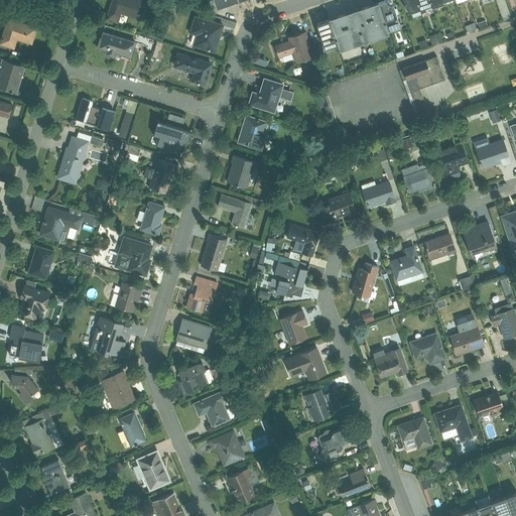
[(141,21),(146,3),(136,0),(116,0),(117,1),(114,0),(113,0),(106,20),(118,23),(121,15),(141,21)]
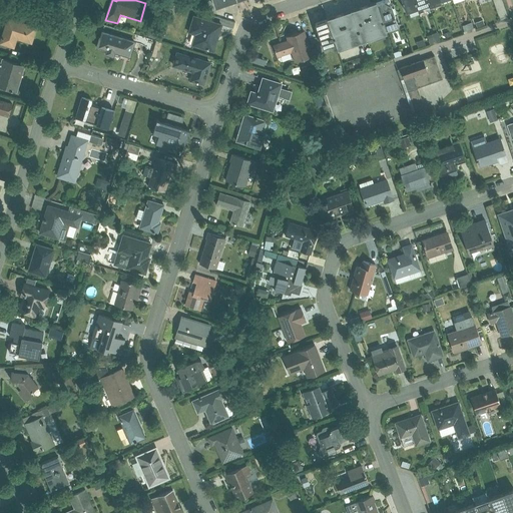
[(385,30),(398,26),(391,6),(392,4),(390,3),(389,0),(388,0),(385,1),(385,2),(384,2),(376,4),(385,30)]
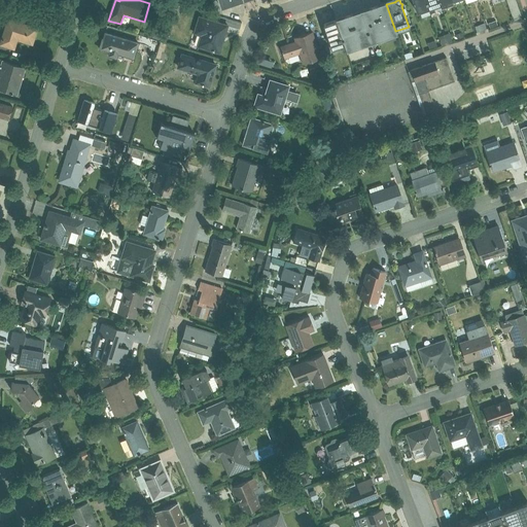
[(412,0),(417,13),(428,10),(425,0),(412,0)]
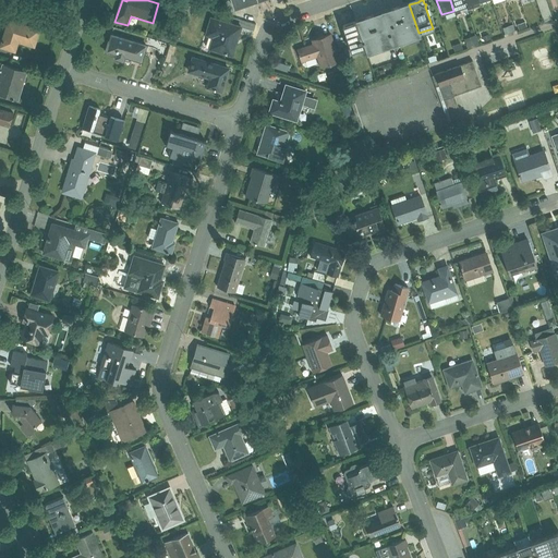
[(466,8),(463,0),(450,0),(453,11),(456,14),(468,10),(466,8)]
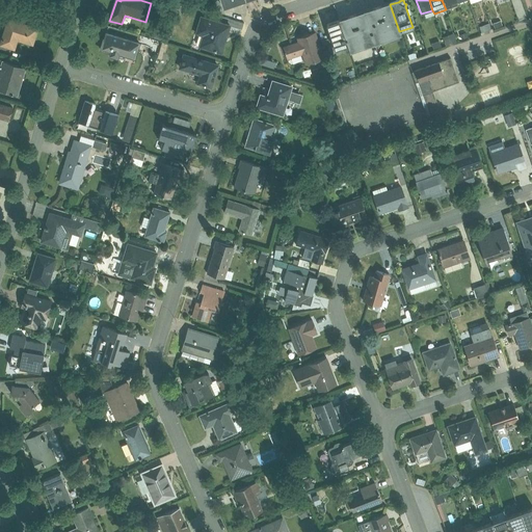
[(399,31),(390,4),(377,8),(389,40),(401,35),(399,31)]
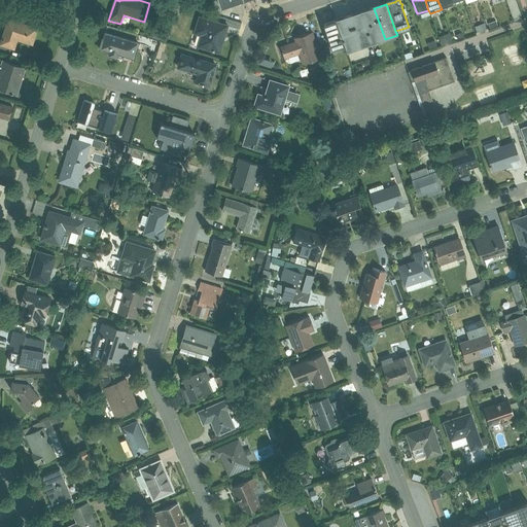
[(373,43),(385,39),(374,8),(361,12),(373,43)]
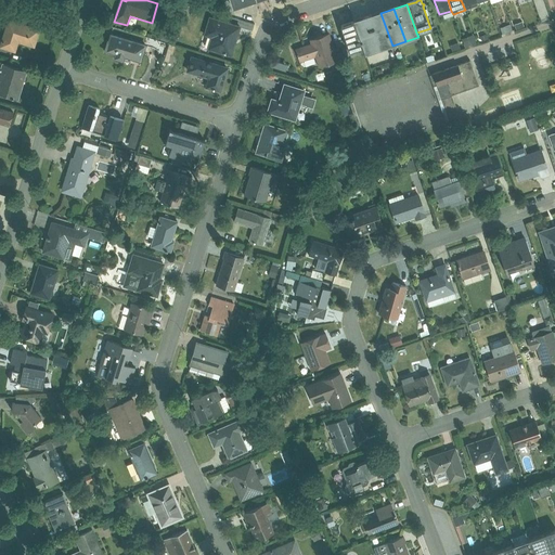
[(392,46),(381,13),(366,18),(377,51),(392,46)]
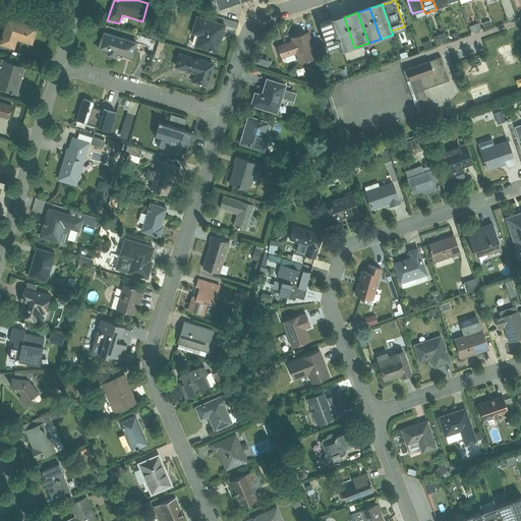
[(194,47),(217,54),(225,26),(196,17),(191,35),(197,37),(194,47)]
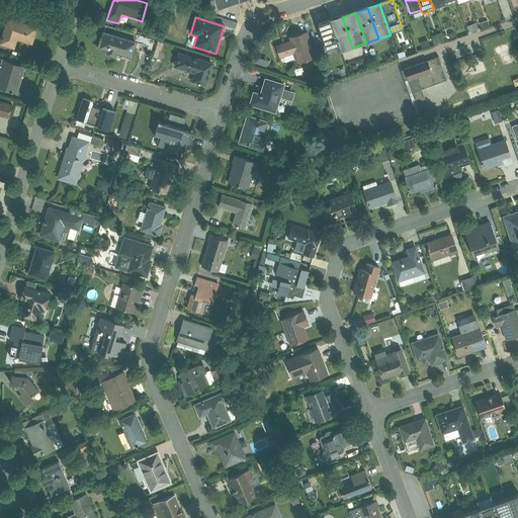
[(341,52),(352,48),(342,17),(330,21),(340,49),(341,52)]
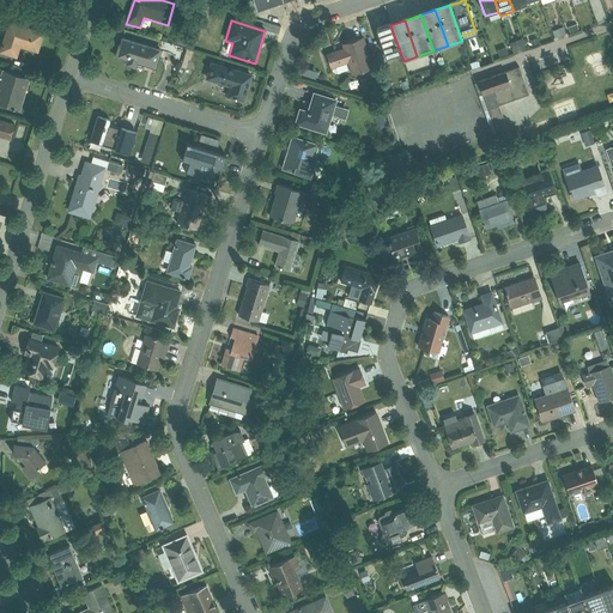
[(37,53),(43,35),(8,23),(0,49),(0,54),(17,60),(20,48),(37,53)]
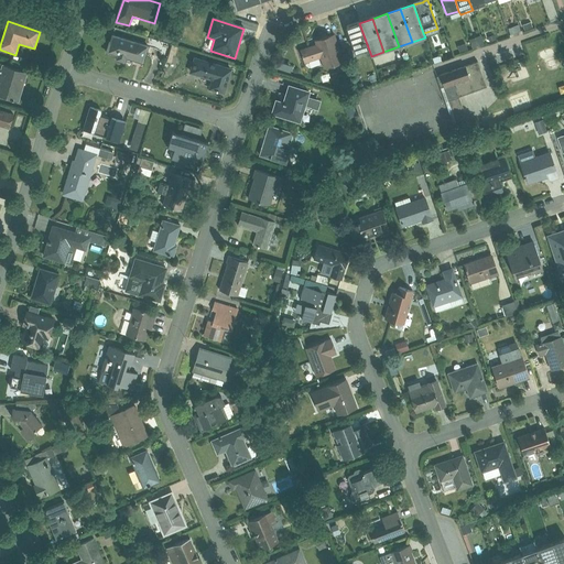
[(370,53),(359,23),(346,28),(357,58),(370,53)]
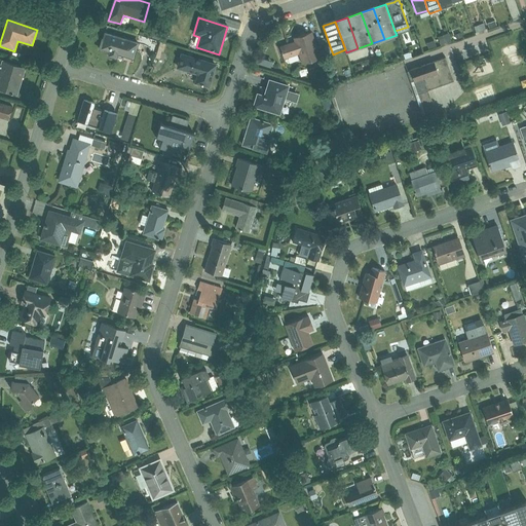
[(484,25),(474,28),(476,34),(475,34),(476,37),(488,32),(487,30),(486,30),(484,25)]
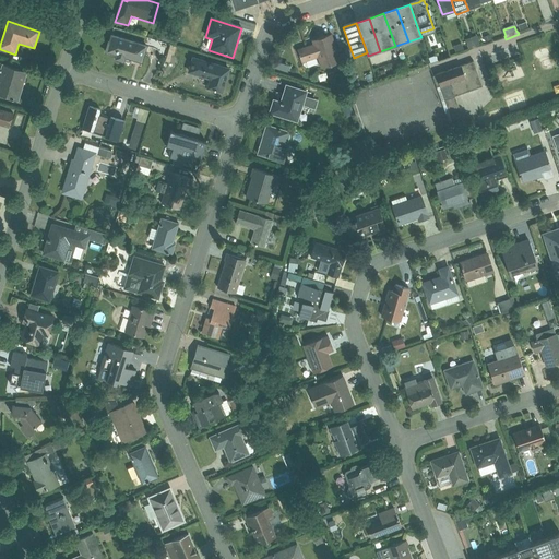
[(174,37),(164,34),(162,42),(171,45),(174,37)]
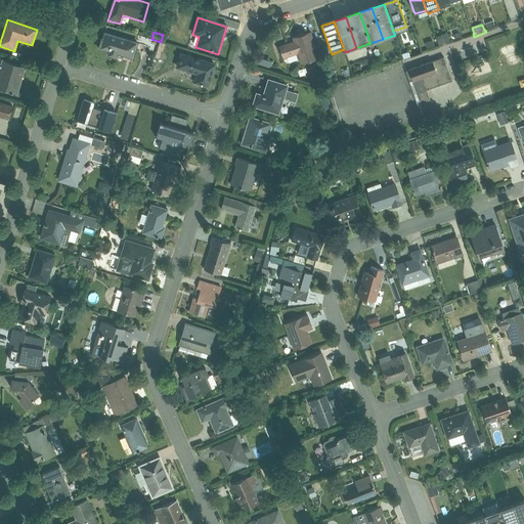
[(301,66),(319,58),(311,33),(293,39),(294,43),(279,48),(284,59),(298,55),(301,66)]
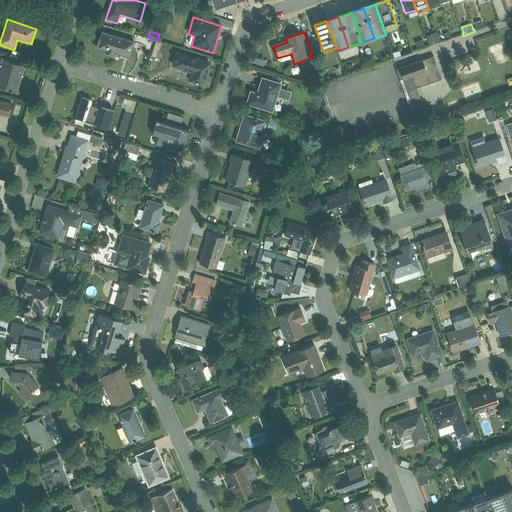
[(129,58),(134,43),(103,33),(101,39),(100,39),(97,49),(106,52),(105,55),(113,57),(114,53),(129,58)]
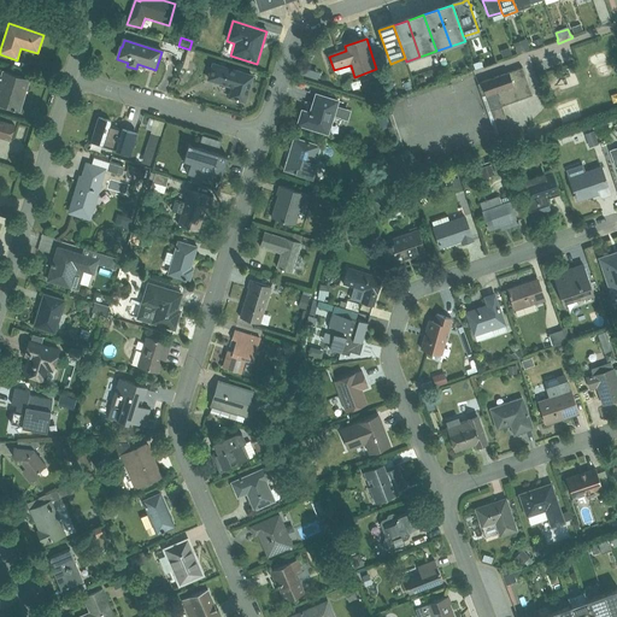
[(527,40),(513,43),(517,54),(530,51),(527,40)]
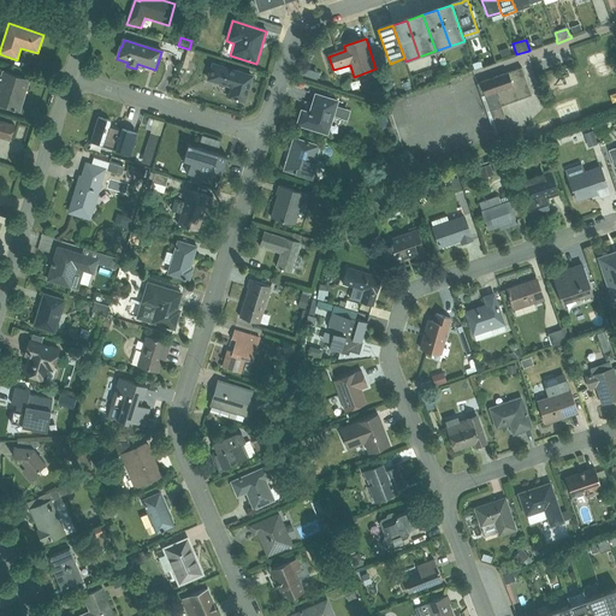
[(509,48),(501,51),(503,60),(511,58),(509,48)]
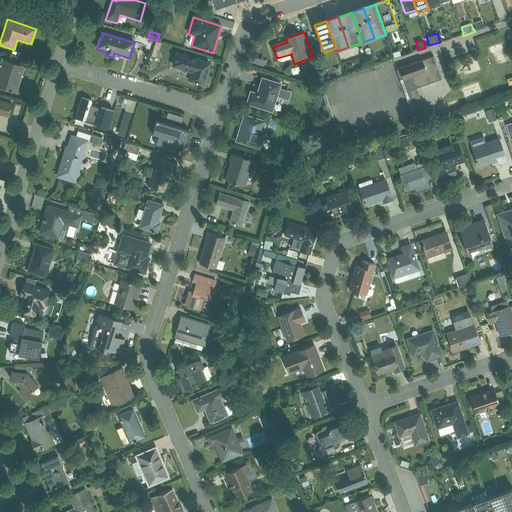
[(198,84),(203,85),(209,64),(177,54),(173,66),(193,73),(191,81),(196,83),(195,83),(198,84)]
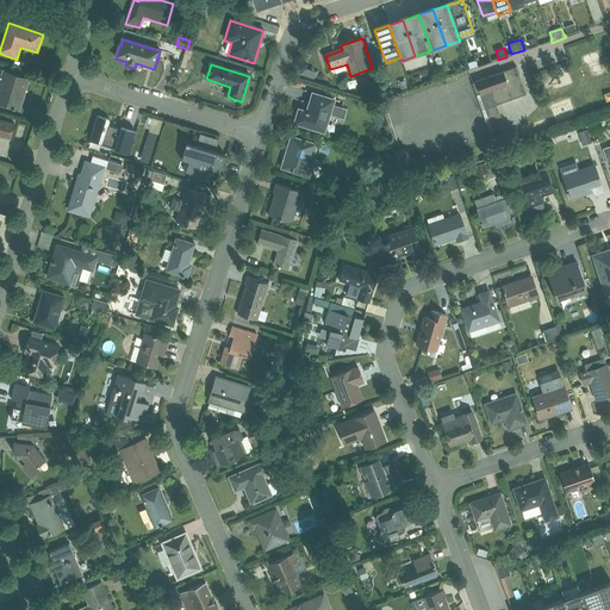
[(497,106),(527,95),(517,68),(472,83),(491,135),(505,130),(497,106)]
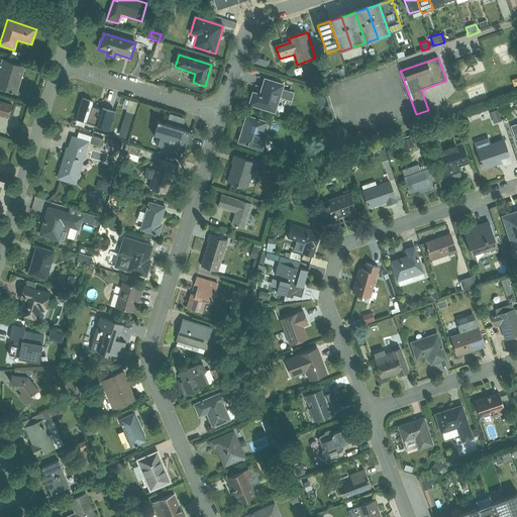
[(0,88),(16,94),(24,68),(0,60),(0,88)]
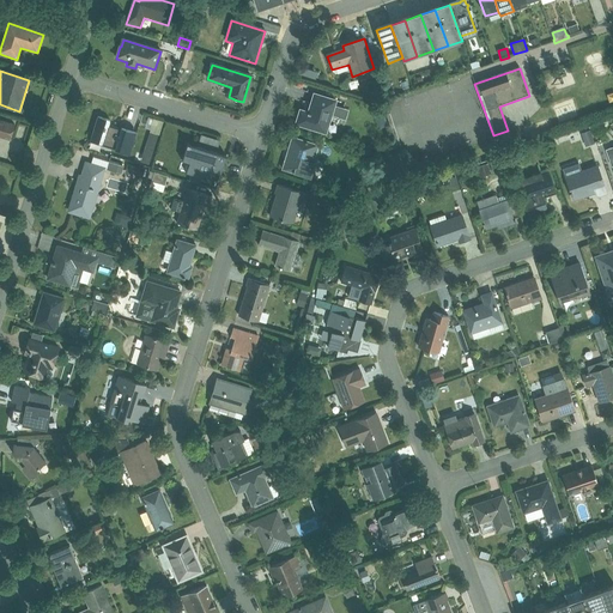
[(388,96),(384,86),(371,91),(375,102),(388,96)]
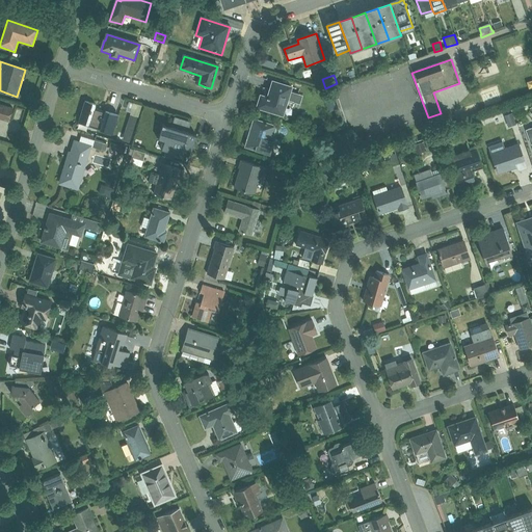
[(257,108),(284,116),(289,101),(299,105),(302,97),(291,92),(292,88),(272,82),(268,99),(261,96),(257,108)]
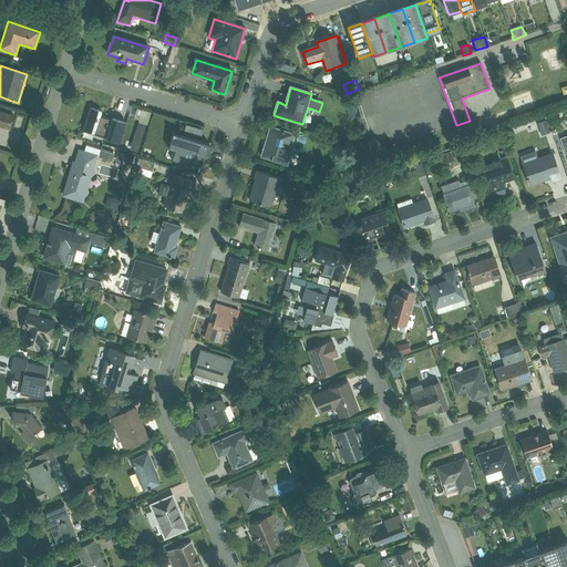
[(351,101),(342,98),(342,106),(349,109),(351,101)]
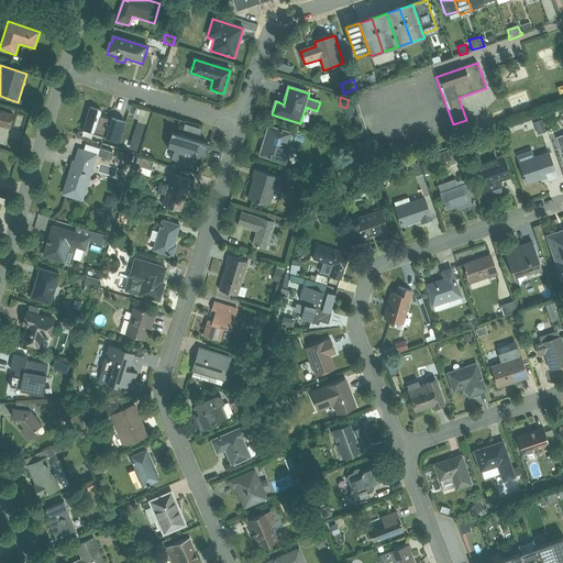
[(83,131),(119,142),(124,123),(100,117),(101,111),(90,108),(83,131)]
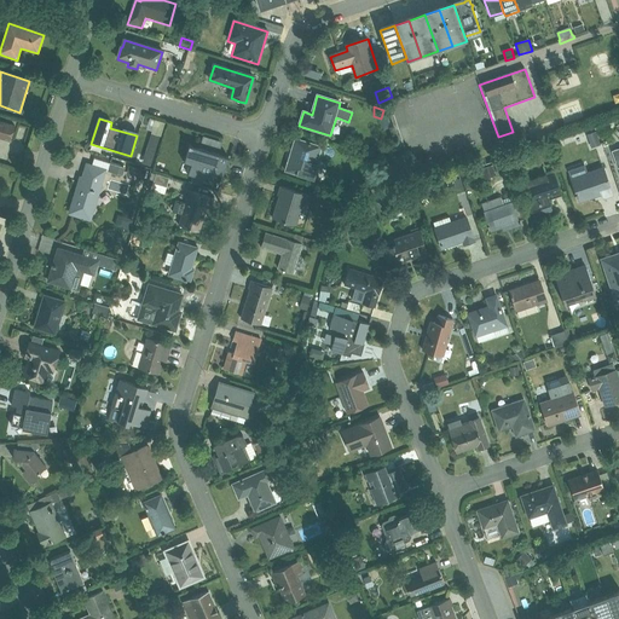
[(0,138),(10,142),(15,127),(0,122),(0,138)]
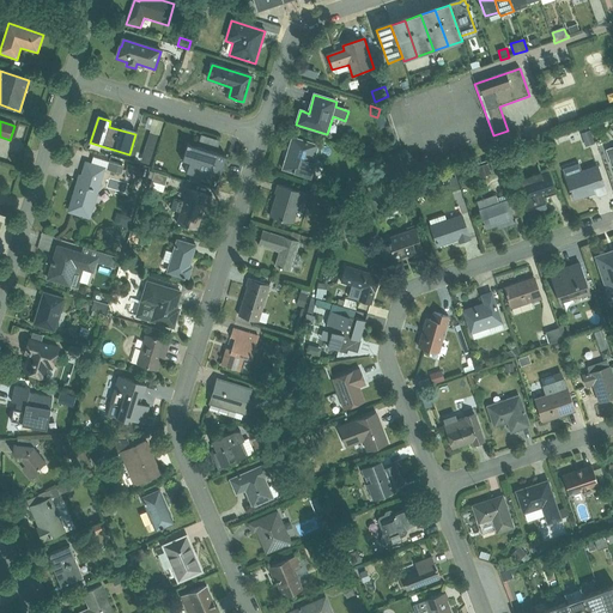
[(606,129),(599,126),(595,134),(602,138),(606,129)]
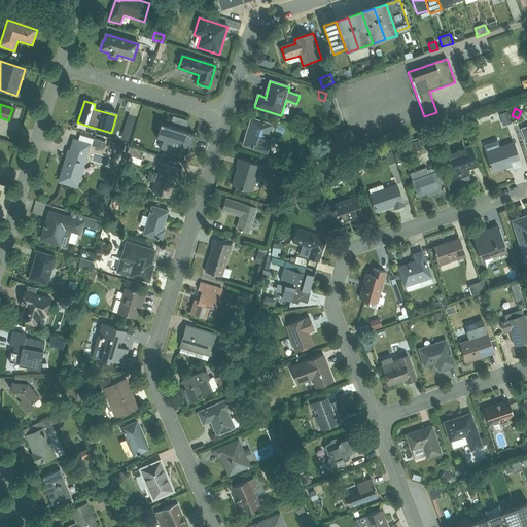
[(507,113),(499,116),(503,127),(512,125),(507,113)]
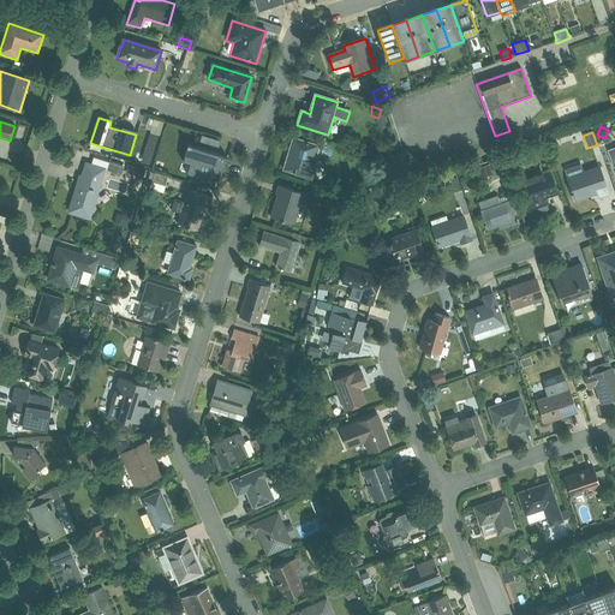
[(150,135),(141,163),(149,166),(159,137),(150,135)]
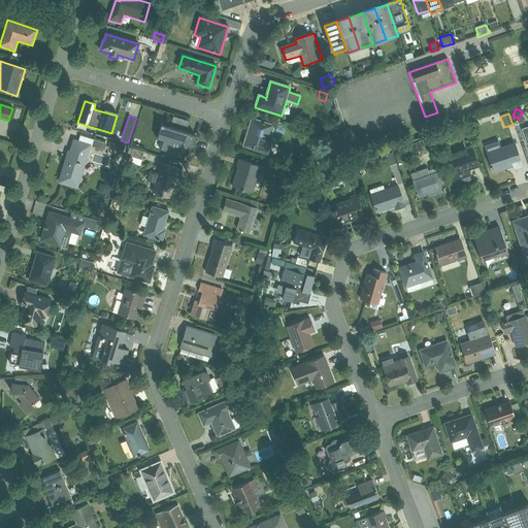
[(253,149),(268,154),(272,140),(269,139),(274,126),(252,119),(243,146),(253,150),(253,149)]
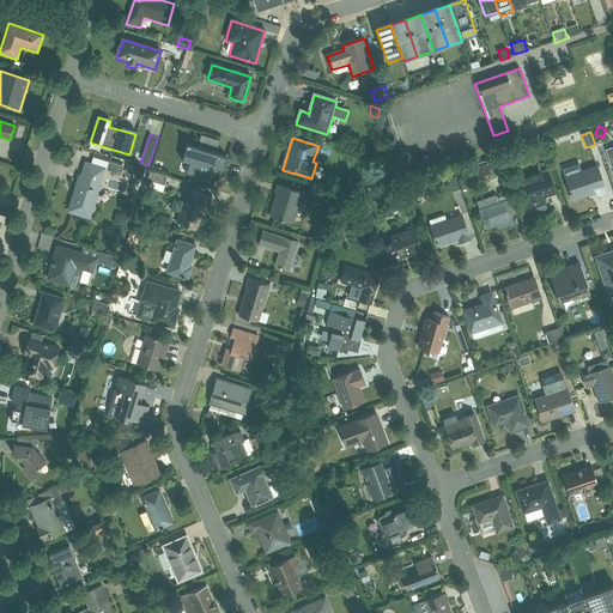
[(181,162),(188,163),(186,175),(220,182),(226,153),(184,145),(181,162)]
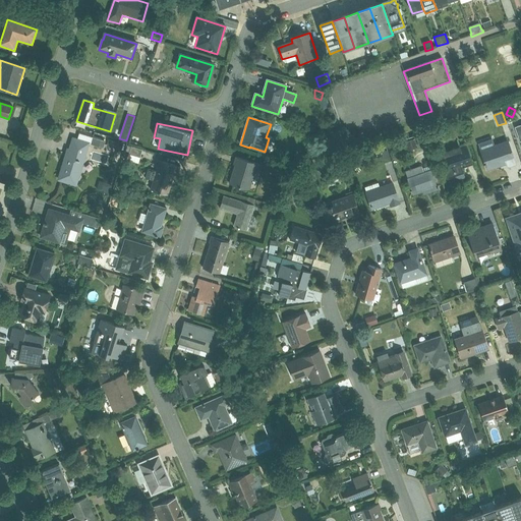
[(428,145),(425,133),(416,136),(419,148),(428,145)]
